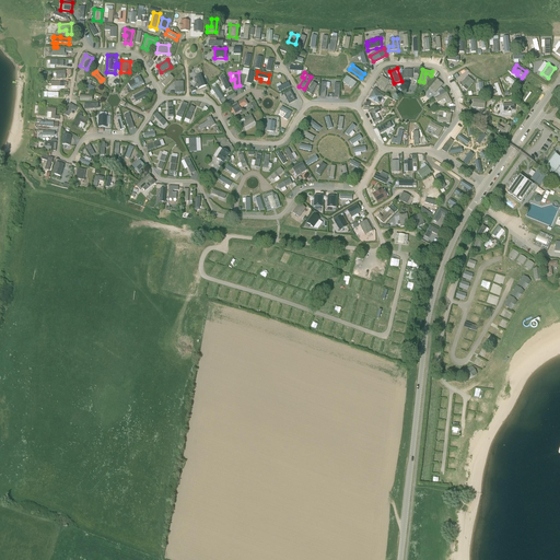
[(165,86),(174,78),(170,73),(161,82),(165,86)]
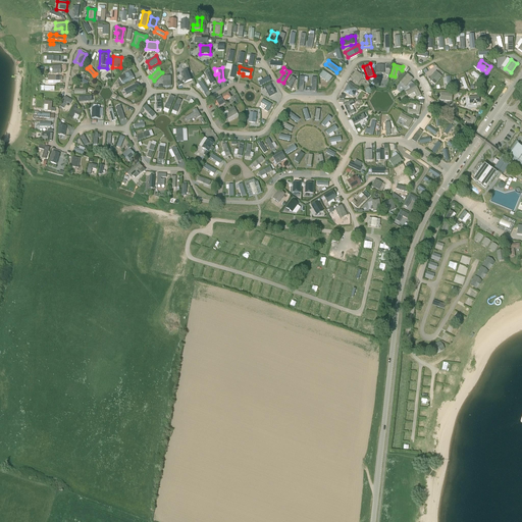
[(180,72),(185,83),(192,80),(189,69),(180,72)]
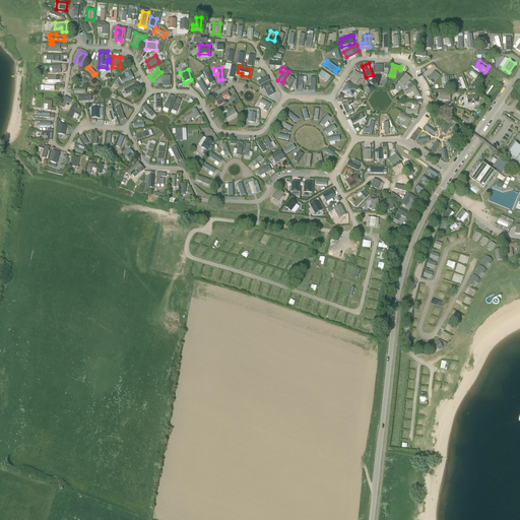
[(208,69),(201,72),(207,84),(214,81),(208,69)]
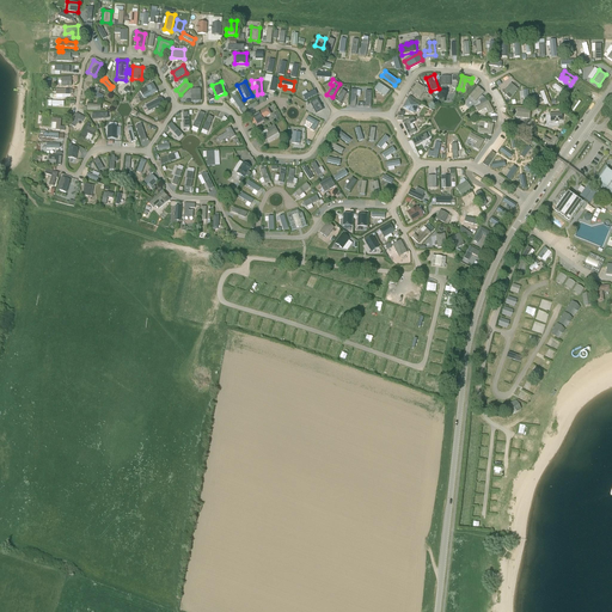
[(146,87),(148,91),(142,95),(145,98),(157,91),(152,83),(146,87)]
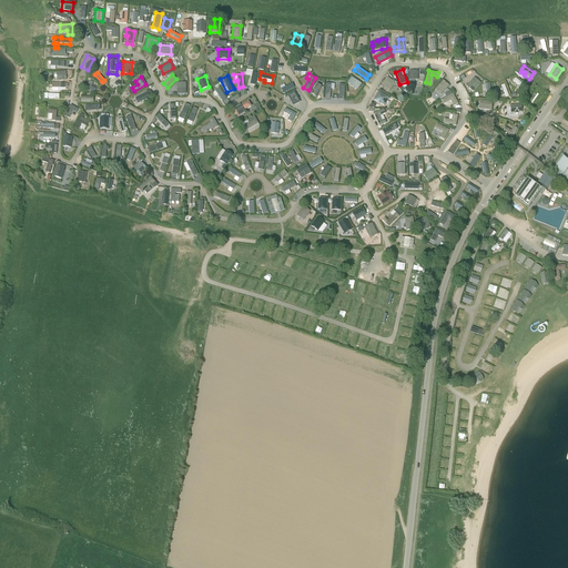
[(357,90),(362,83),(352,77),(347,83),(357,90)]
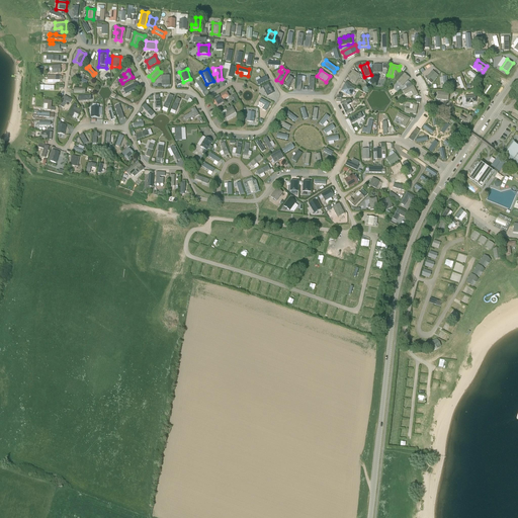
[(353,70),(348,77),(355,82),(360,75),(353,70)]
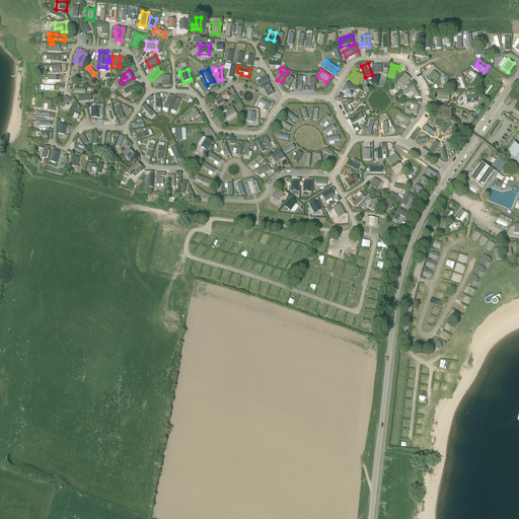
[(439,75),(434,70),(427,78),(433,83),(439,75)]
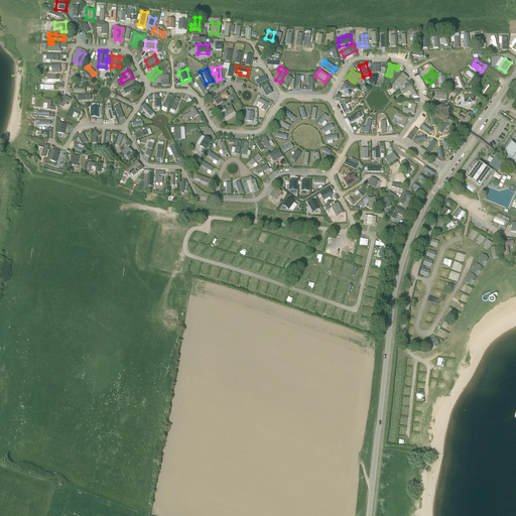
[(475,81),(478,78),(469,70),(466,74),(475,81)]
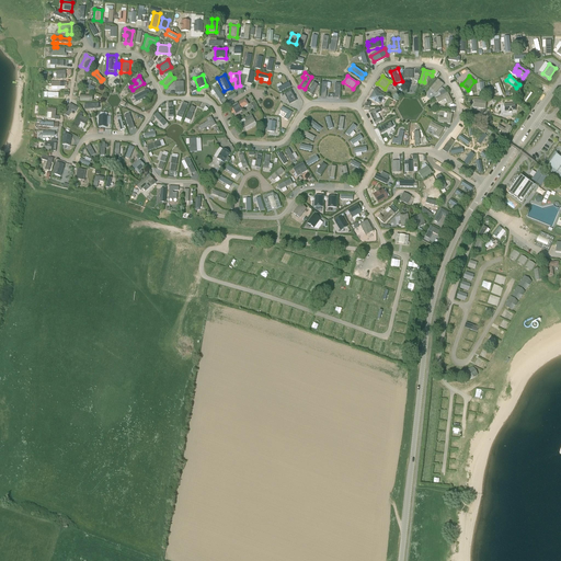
[(444,83),(438,79),(430,88),(435,93),(444,83)]
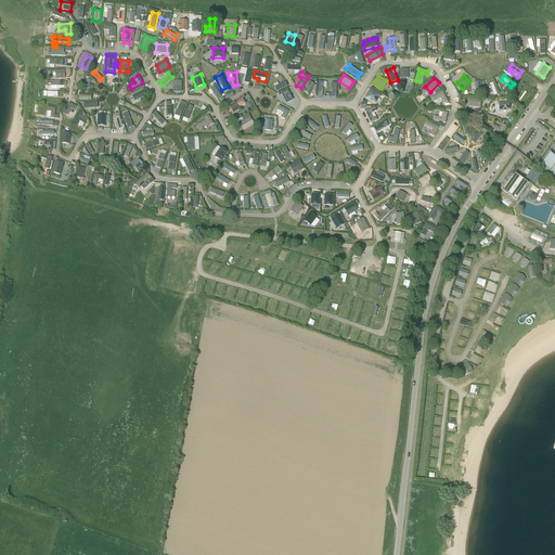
[(273,84),(276,91),(288,85),(286,80),(279,85),(278,81),(273,84)]
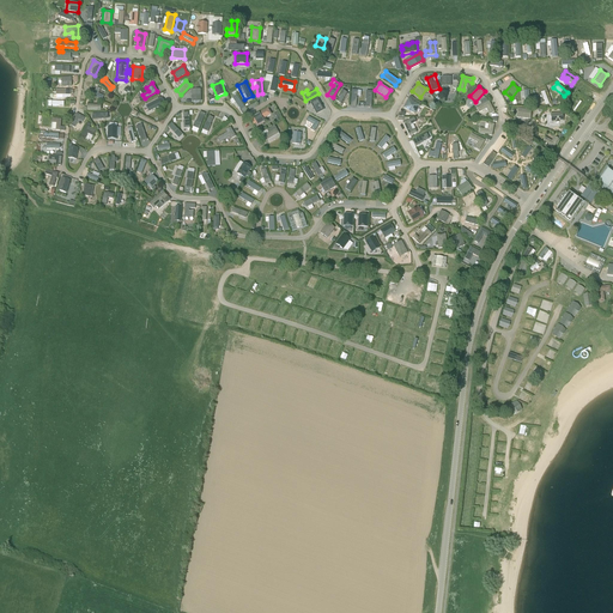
[(341,89),(335,101),(341,103),(347,91),(341,89)]
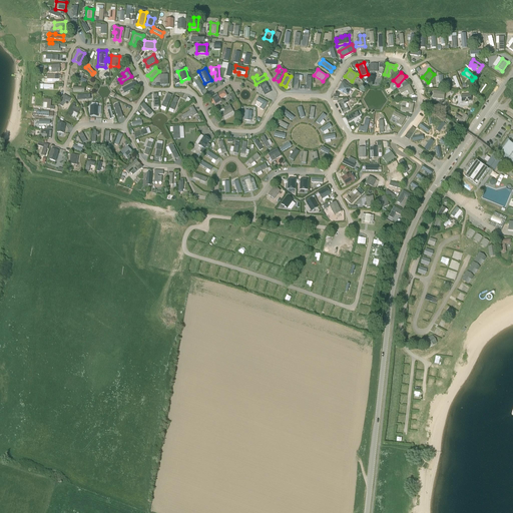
[(443,75),(435,75),(435,82),(437,82),(438,86),(443,86),(443,75)]
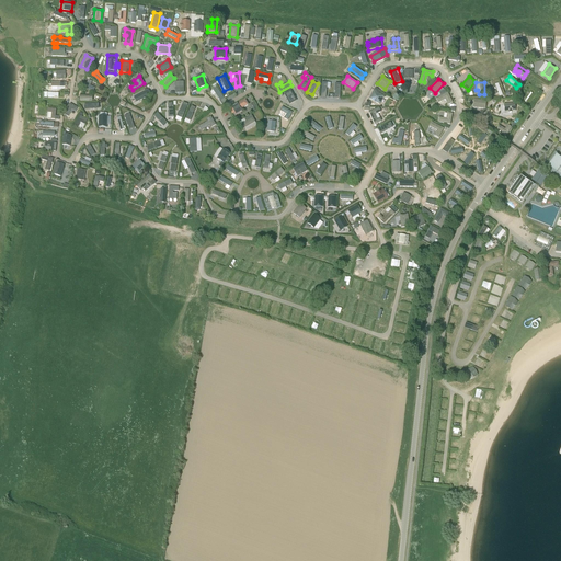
[(213,95),(216,93),(219,100),(222,98),(217,87),(210,91),(213,95)]
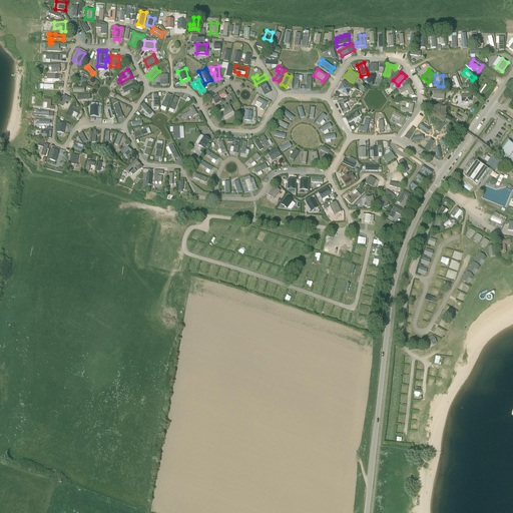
[(121,88),(124,93),(138,86),(135,81),(121,88)]
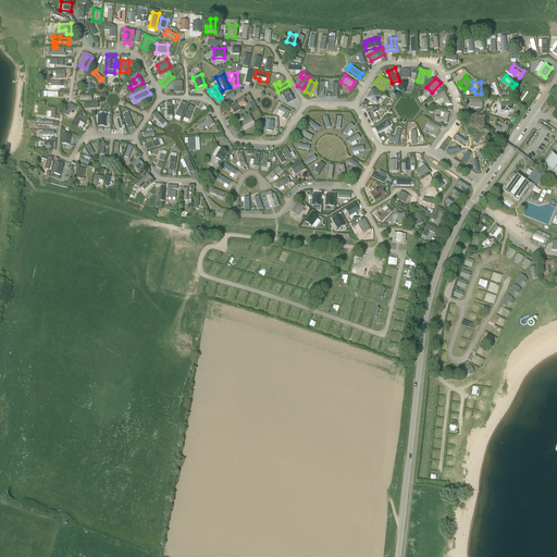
[(282,93),(287,102),(294,99),(289,89),(282,93)]
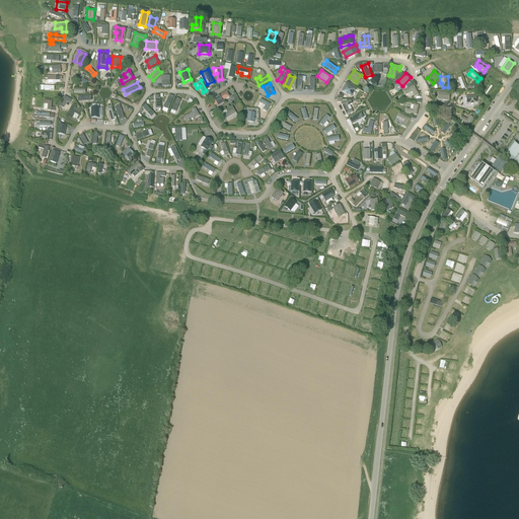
[(351,96),(355,88),(346,83),(342,90),(351,96)]
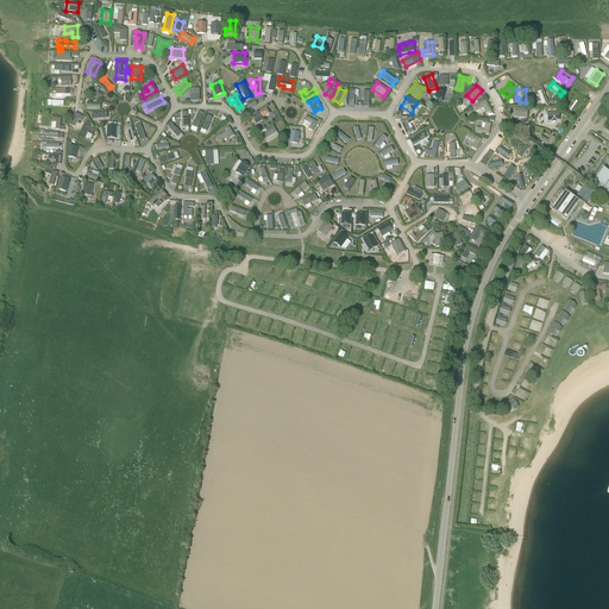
[(485,101),(473,107),(476,112),(483,108),(487,114),(491,112),(485,101)]
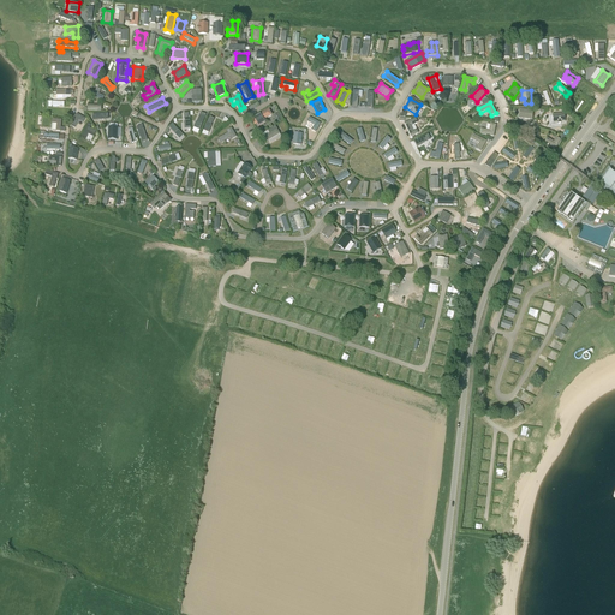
[(532,119),(533,109),(520,108),(518,118),(532,119)]
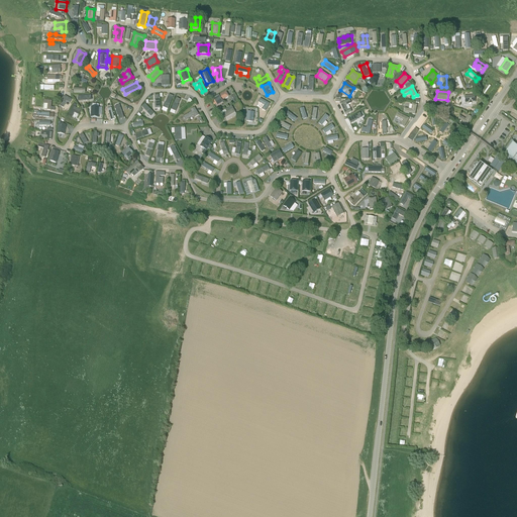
[(225,92),(210,100),(214,106),(215,105),(217,107),(223,104),(221,101),(228,97),(225,92)]
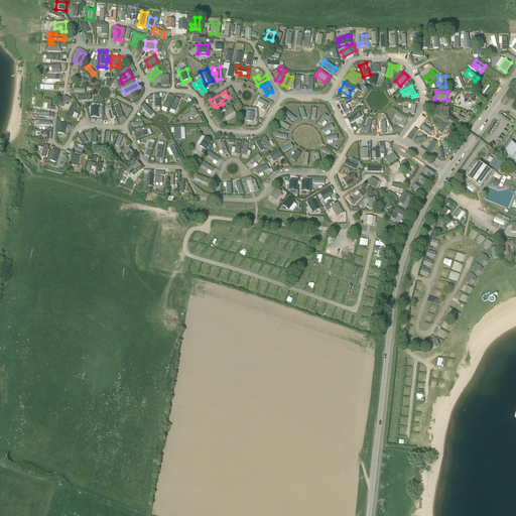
[(71,99),(63,95),(58,105),(62,107),(66,101),(70,103),(71,99)]
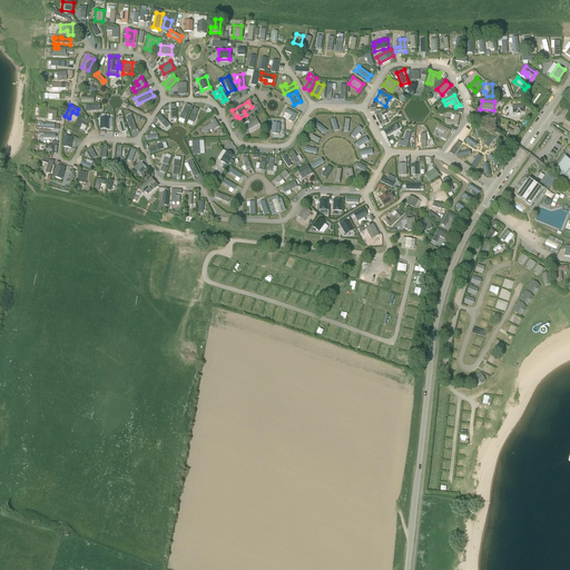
[(182,114),(179,118),(185,120),(190,107),(186,105),(182,114)]
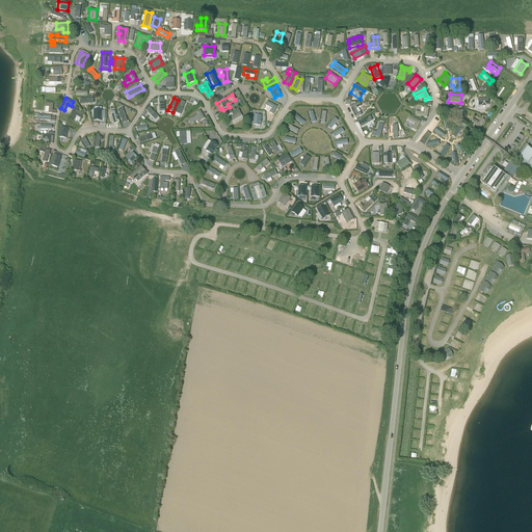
[(488,106),(487,99),(478,100),(478,107),(488,106)]
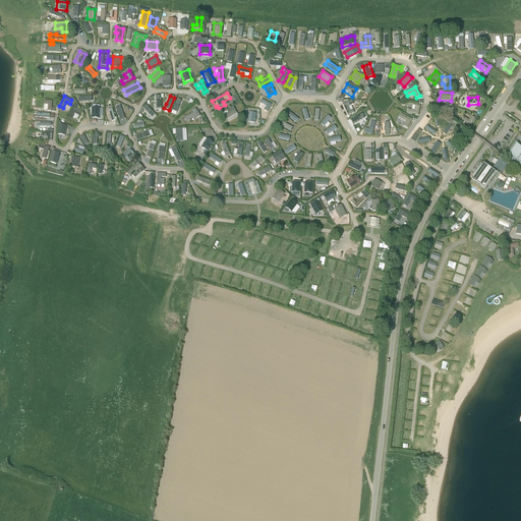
[(177,99),(172,111),(176,112),(181,100),(177,99)]
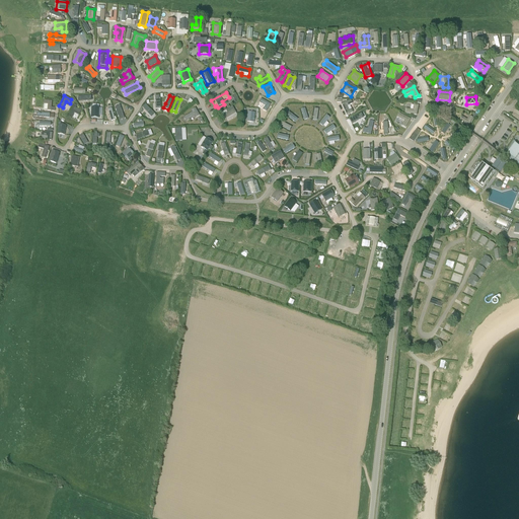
[(262,99),(260,102),(265,105),(263,109),(266,112),(270,104),(262,99)]
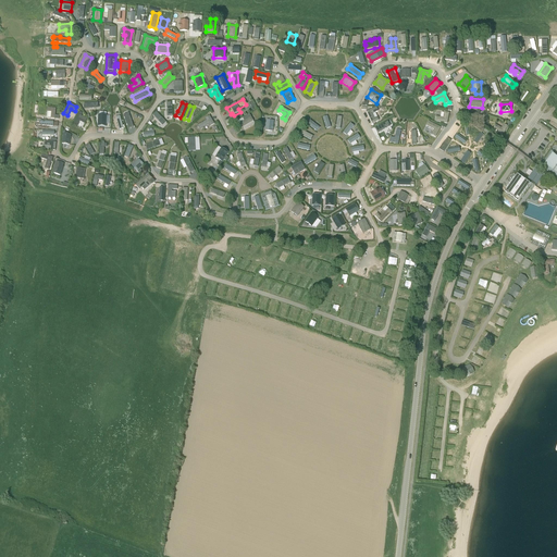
[(372,113),(378,111),(376,107),(367,111),(372,123),(379,120),(378,116),(374,118),(372,113)]
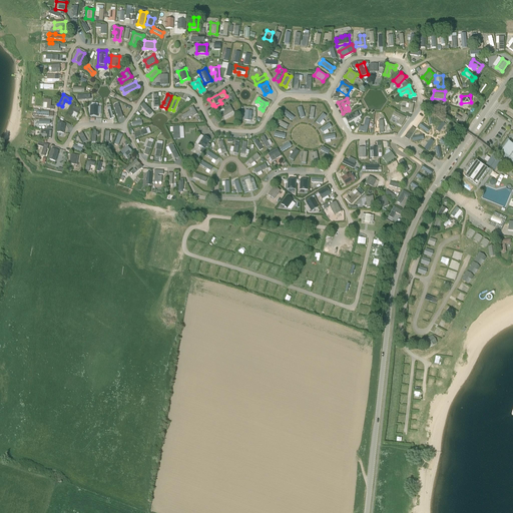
[(43,102),(47,103),(46,109),(50,109),(51,99),(43,99),(43,102)]
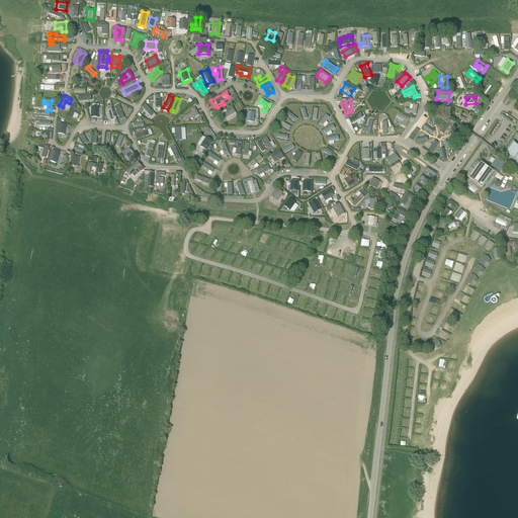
[(145,104),(142,107),(151,117),(154,114),(145,104)]
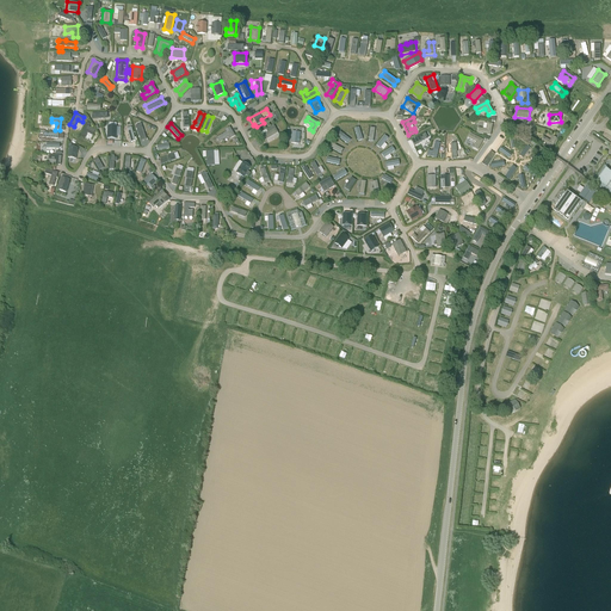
[(487,129),(479,128),(477,134),(491,136),(493,124),(488,123),(487,129)]
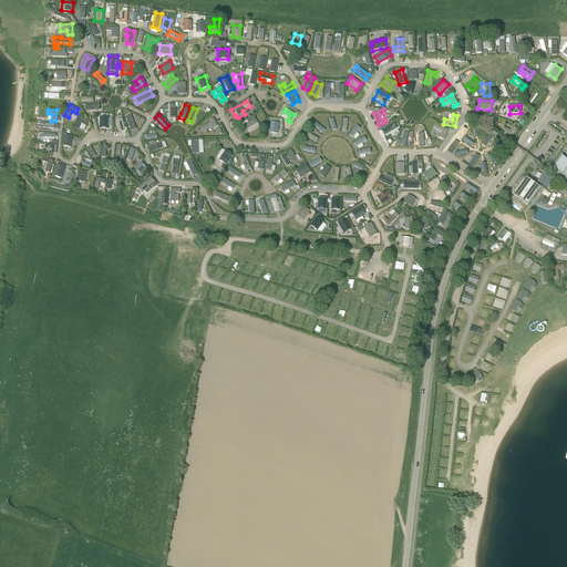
[(134,124),(133,121),(132,120),(132,117),(131,115),(125,117),(131,131),(135,130),(134,124)]
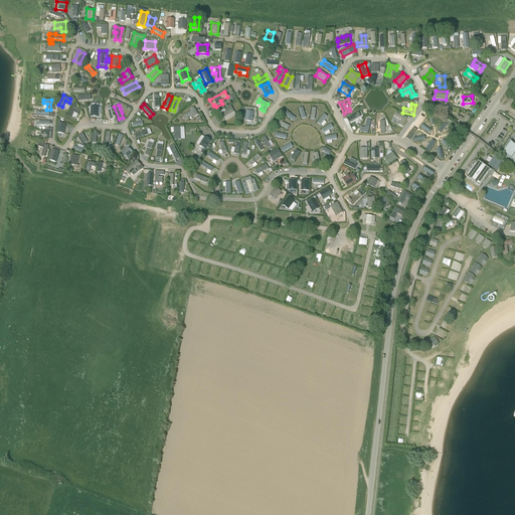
[(225,112),(220,115),(223,119),(234,112),(230,106),(224,110),(225,112)]
